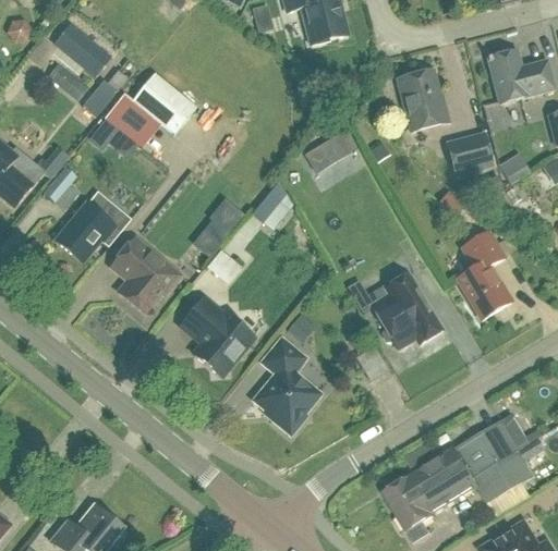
[(283,0),(286,11),(300,7),(310,44),(343,35),(346,31),(342,16),(341,15),(340,15),(337,2),(339,2),(339,1),(339,0),(283,0)]
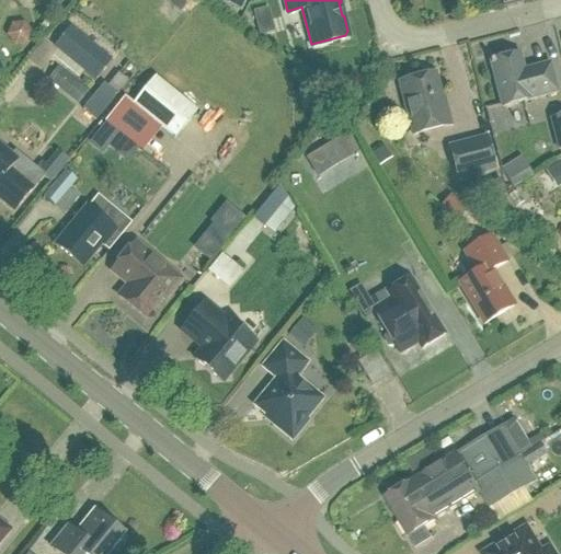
[(270,2),(258,7),(266,29),(278,24),(274,12),(273,13),(270,2)]
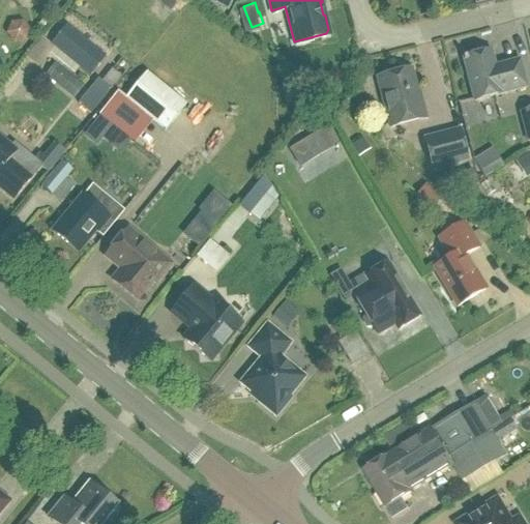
[(66,21),(51,40),(89,71),(106,52),(66,21)]
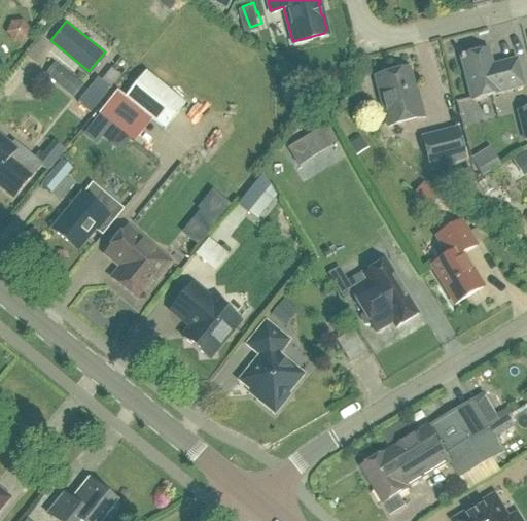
[(492,62),(488,46),(459,55),(470,97),(523,83),(516,56),(492,62)]
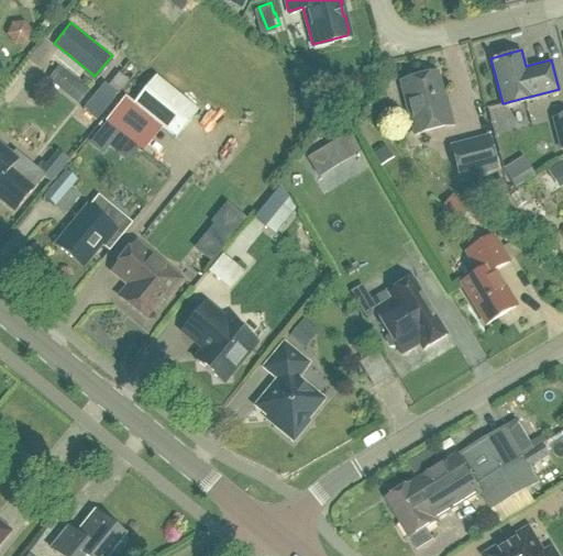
[(53,73),(83,99),(95,86),(65,59),(53,73)]
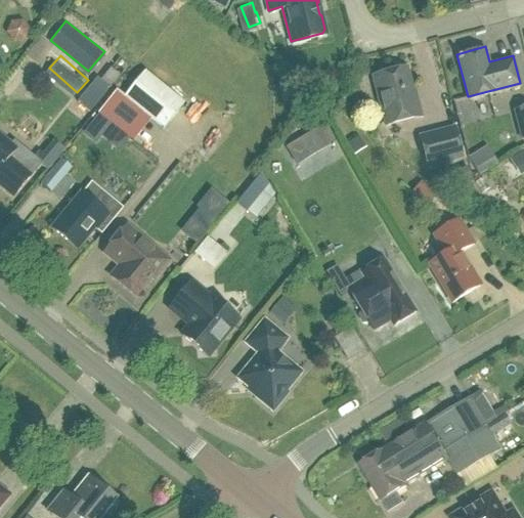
[(412,91),(406,65),(373,74),(385,123),(386,123),(385,118),(419,110),(420,114),(421,114),(415,90),(412,91)]
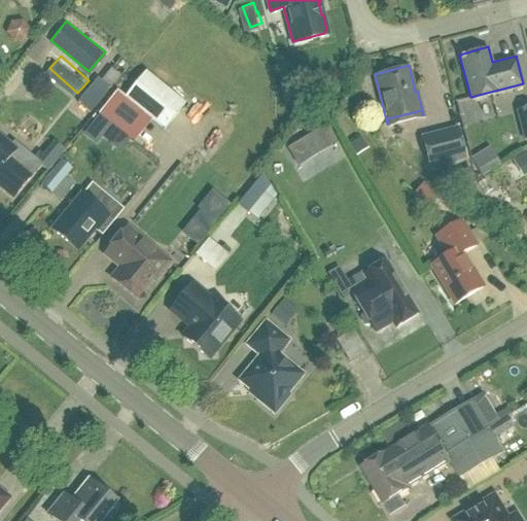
[(184,99),(145,67),(125,93),(117,87),(101,106),(135,134),(151,114),(164,125),(184,99)]
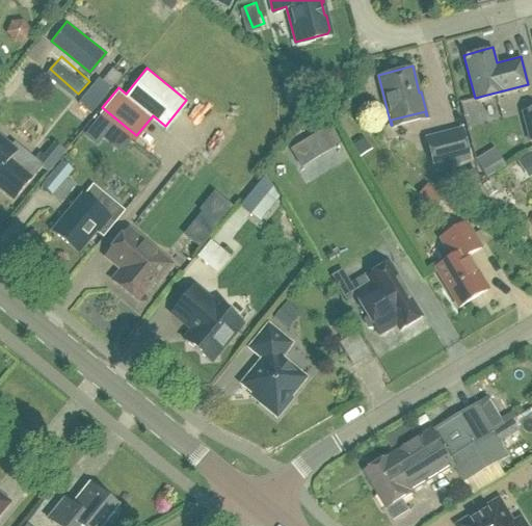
[(529,138),(531,137),(531,105),(522,108),(529,138)]
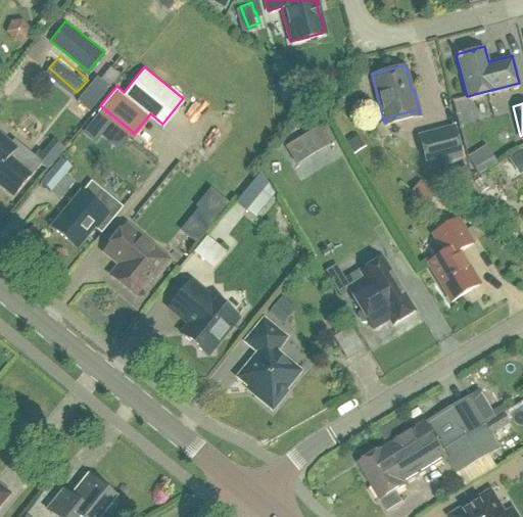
[(323,122),(305,132),(314,145),(331,134),(323,122)]
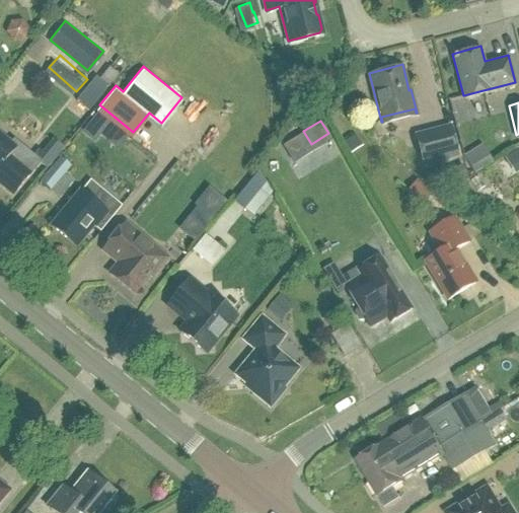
[(424,161),(457,153),(449,123),(416,132),(424,161)]
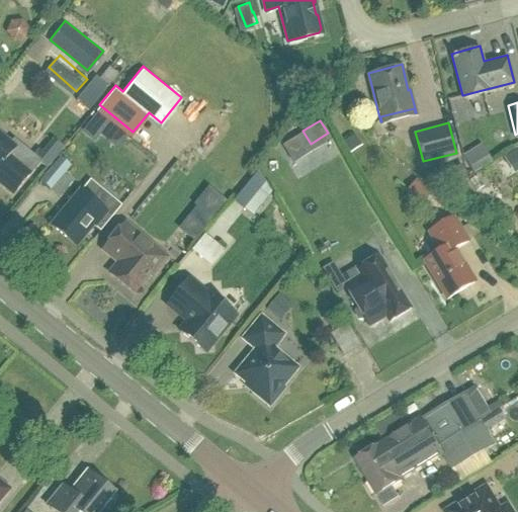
[(11,140),(0,130),(0,180),(13,192),(40,159),(14,137),(11,140)]
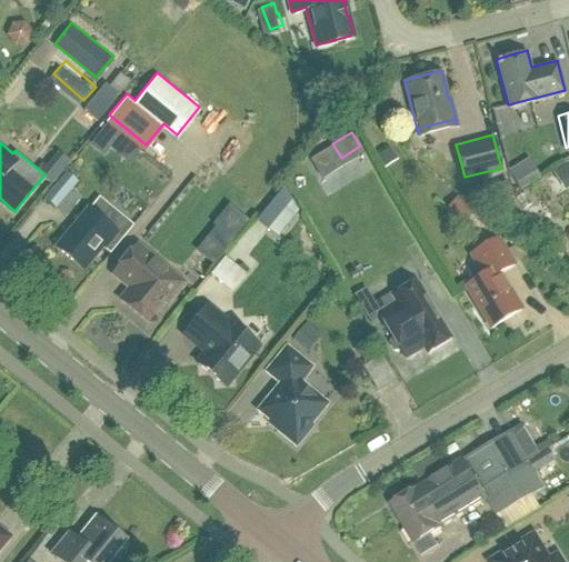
[(533,152),(516,164),(525,178),(542,166),(533,152)]
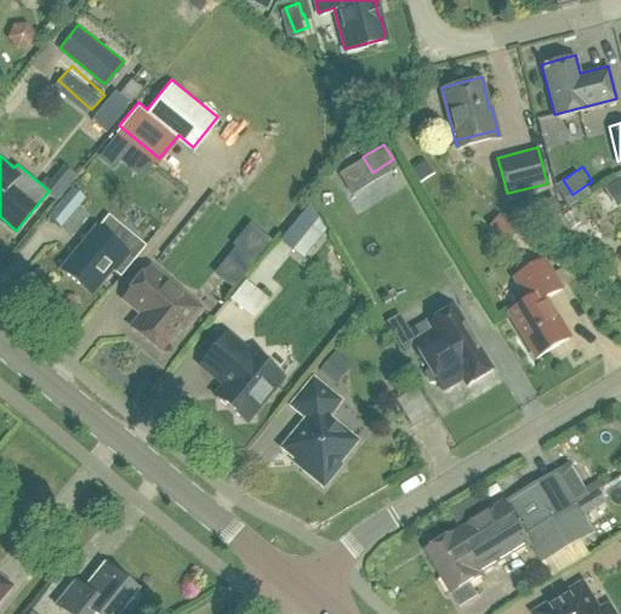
[(393,170),(349,189),(357,204),(400,186),(393,170)]
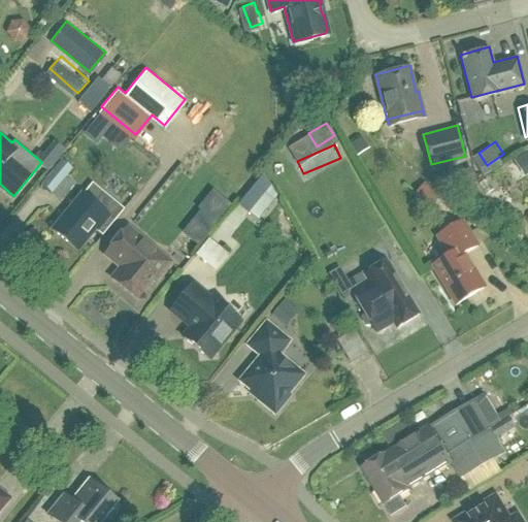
[(52,191),(72,165),(62,157),(41,182),(52,191)]
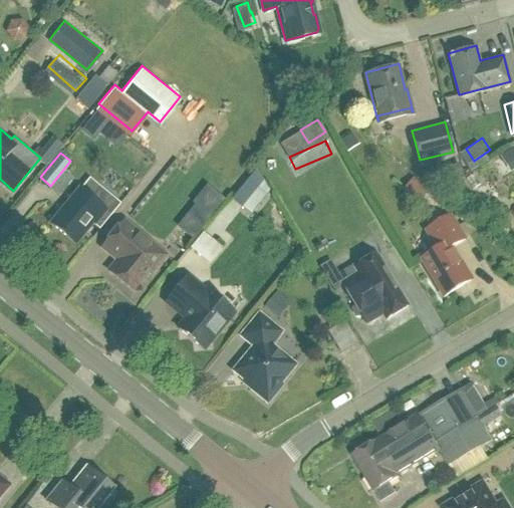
[(237,192),(254,209),(276,187),(259,170),(237,192)]
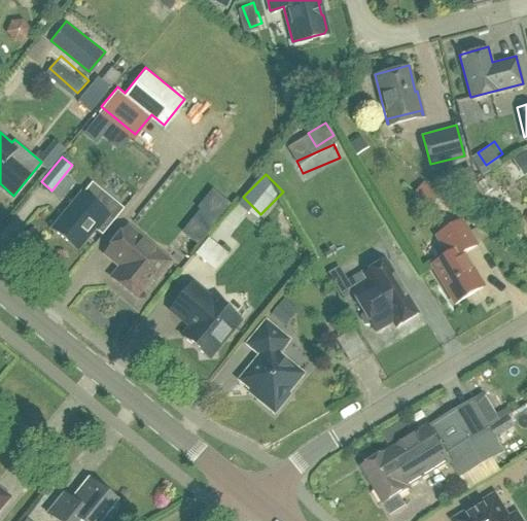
[(184,224),(201,240),(237,201),(220,185),(184,224)]
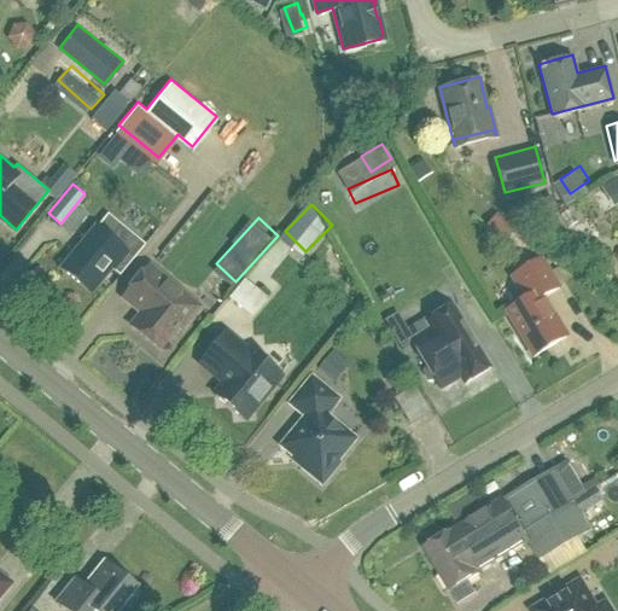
[(144,243),(121,223),(111,236),(97,223),(62,266),(91,289),(110,265),(120,272),(144,243)]
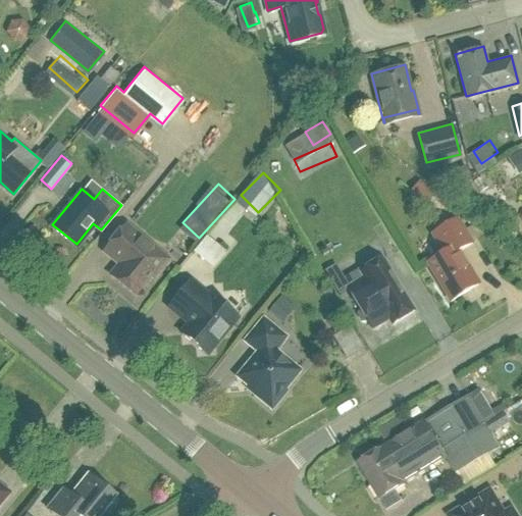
[(450,298),(478,281),(458,248),(471,240),(457,215),(431,230),(444,250),(427,260),(450,298)]
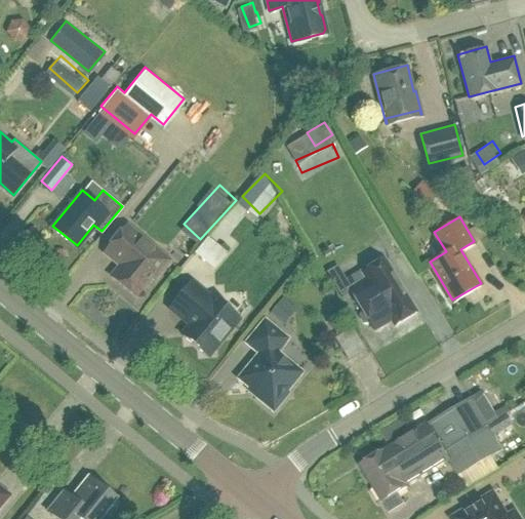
[(154,277),(169,258),(127,223),(105,249),(120,263),(111,274),(134,293),(151,274),(154,277)]
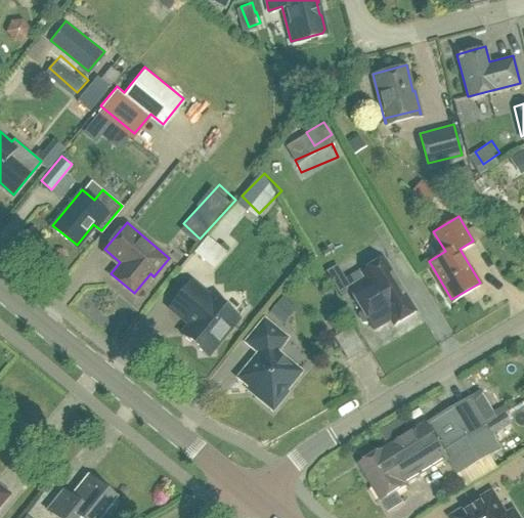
[(212,231),(199,248),(217,264),(231,248),(212,231)]
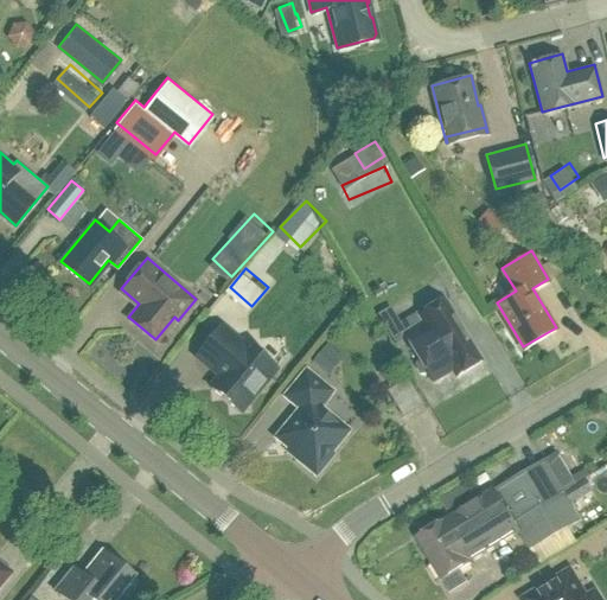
[(263,316),(280,299),(272,291),(255,307),(263,316)]
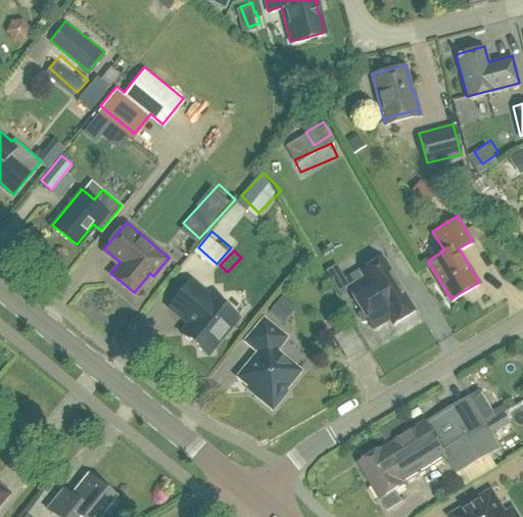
[(377,260),(373,256),(366,261),(367,266),(362,269),(366,276),(348,286),(361,308),(358,312),(362,319),(367,319),(371,325),(389,315),(393,322),(414,309),(382,256),(377,260)]
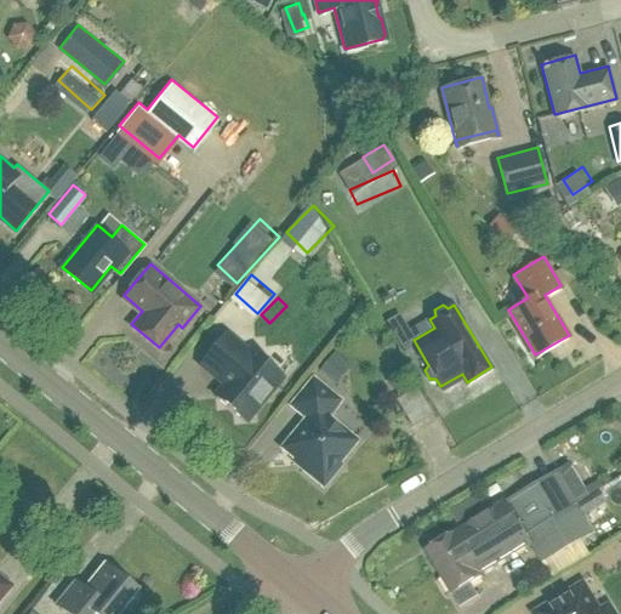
[(250,351),(227,331),(201,362),(226,381),(215,393),(246,419),(283,374),(252,350),(250,351)]
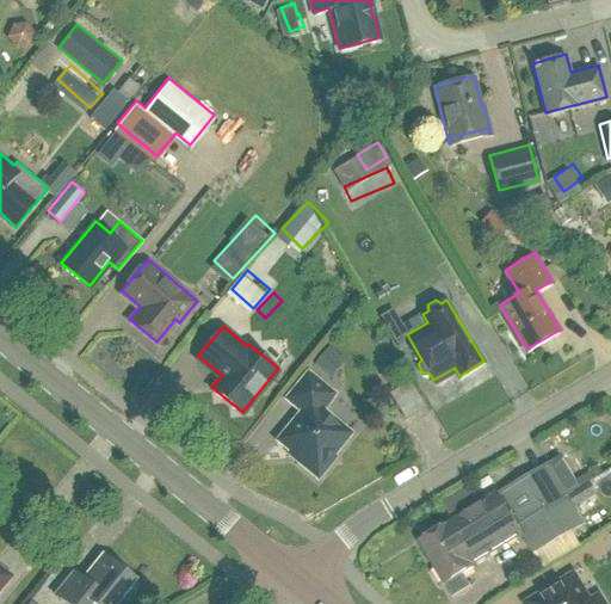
[(320,358),(337,373),(351,355),(335,341),(320,358)]
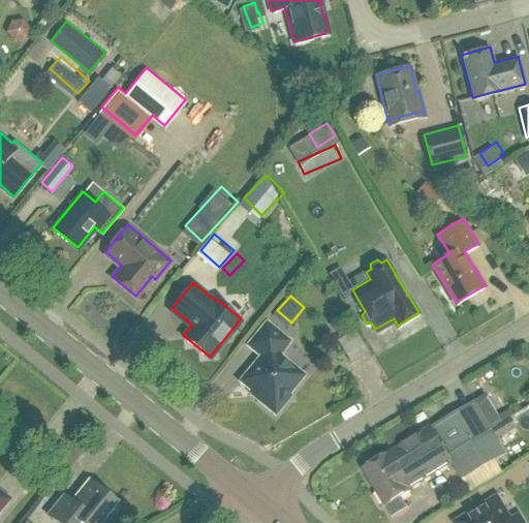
[(276,411),(290,394),(288,392),(304,372),(279,351),(289,339),(267,319),(248,343),(260,354),(240,378),(259,395),(258,397),(276,411)]
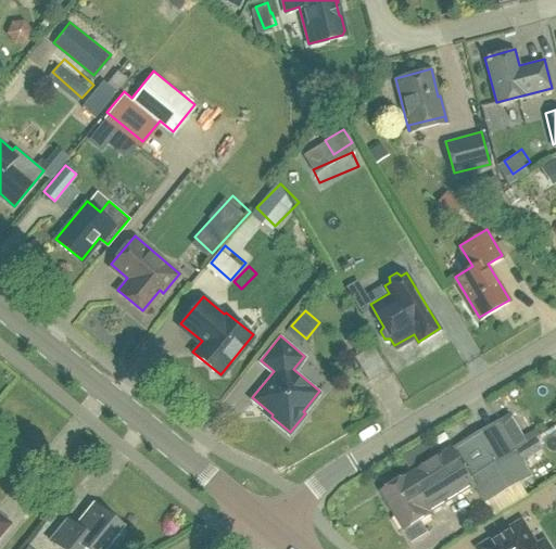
[(453,446),(382,488),(394,510),(413,499),(417,505),(420,502),(420,501),(431,495),(428,490),(443,481),(468,468),(472,474),(514,450),(497,422),(454,447),(453,446)]
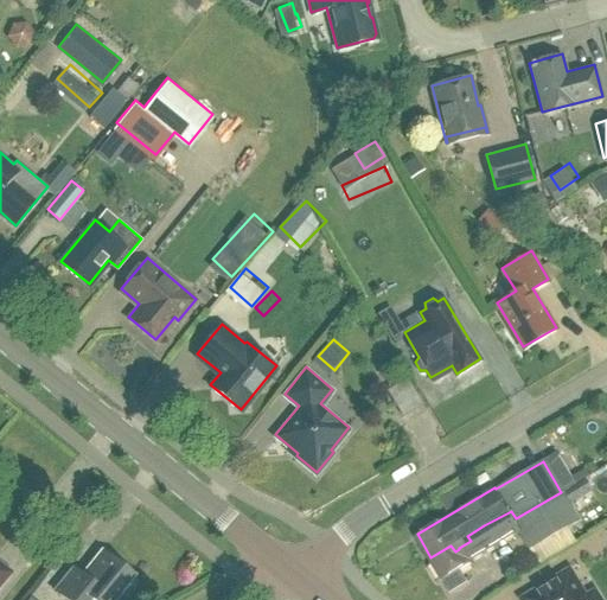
[(451,546),(430,557),(449,588),(467,578),(459,566),(471,559),(468,555),(518,525),(531,547),(551,533),(556,530),(568,523),(566,519),(575,515),(567,502),(592,486),(586,476),(576,480),(579,483),(562,493),(561,492),(516,518),(511,511),(484,525),(467,536),(471,541),(459,548),(459,549),(455,551),(451,546)]
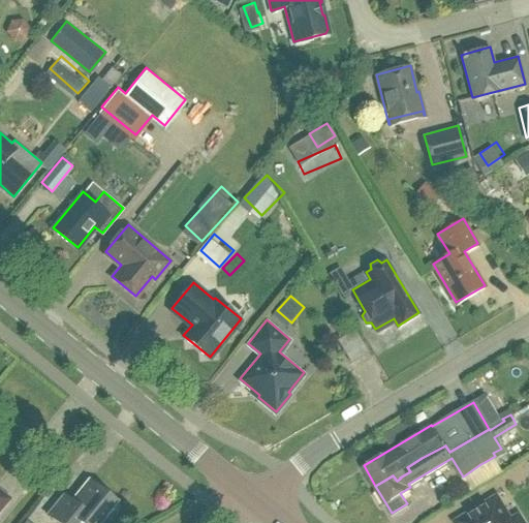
[(99,522),(117,502),(89,479),(71,499),(64,494),(48,513),(60,522),(78,522),(79,521),(81,522),(99,522)]
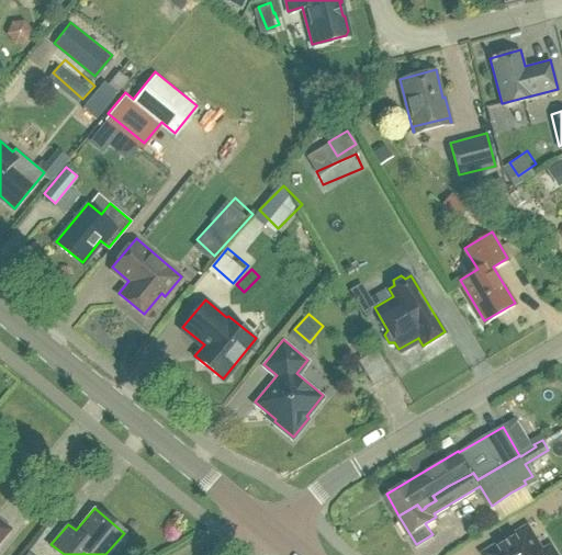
[(536,554),(544,550),(529,524),(484,551),(486,554),(536,554)]
